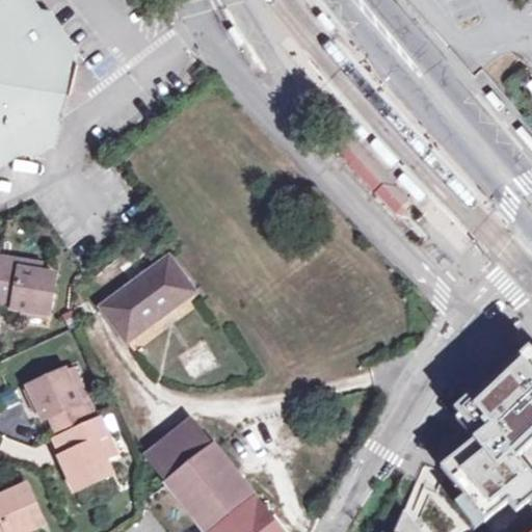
[(20,0),(0,0),(0,159),(9,153),(32,158),(55,142),(59,116),(43,94),(71,73),(20,0)]
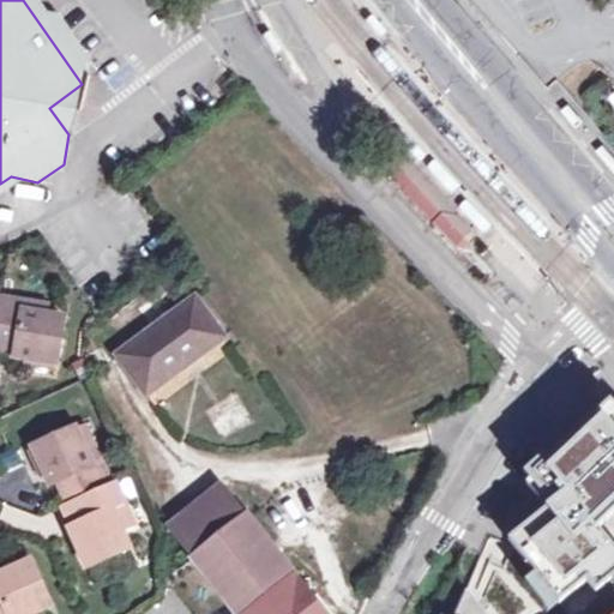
[(390,29),(374,11),(367,17),(383,36),(386,32),(390,29)]
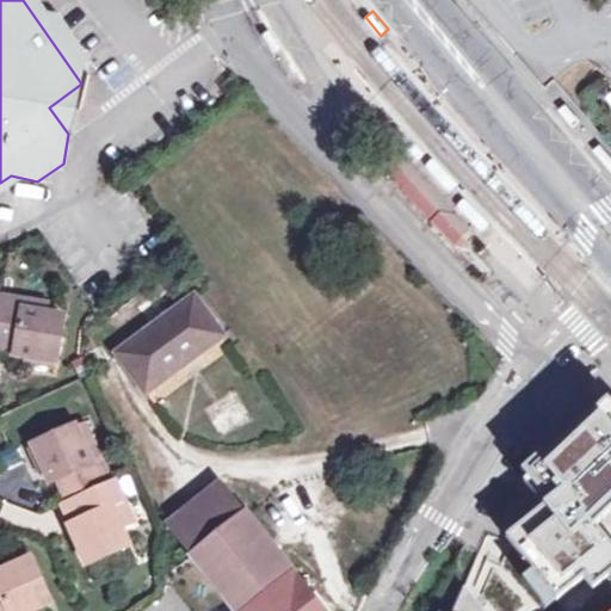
[(271,28),(263,32),(273,49),(276,53),(284,47),(271,28)]
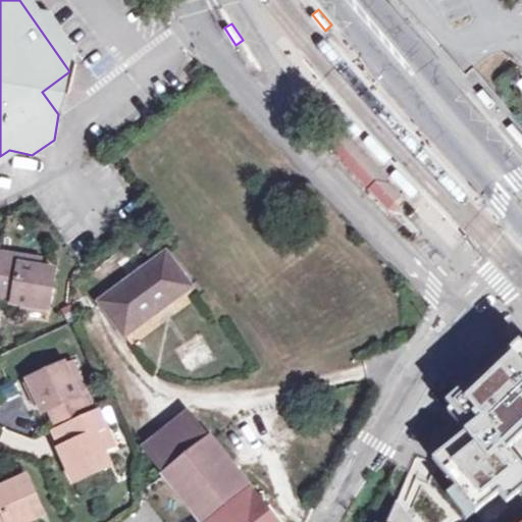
[(500,98),(487,84),(483,87),(481,89),(493,103),(500,98)]
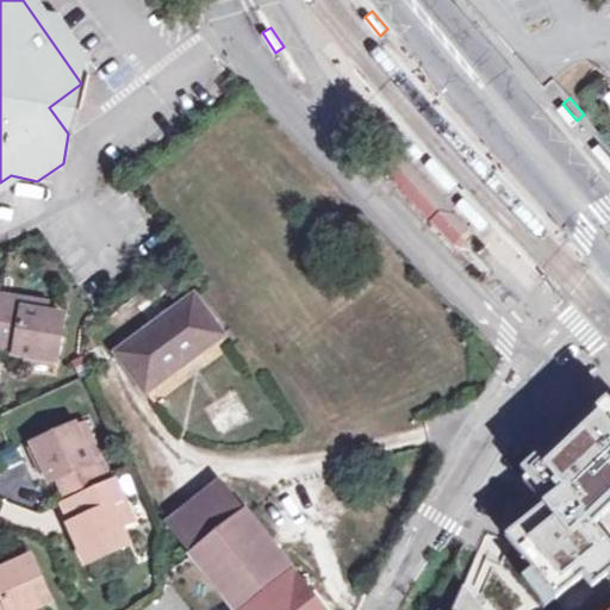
[(402,126),(394,132),(417,156),(421,154),(424,150),(402,126)]
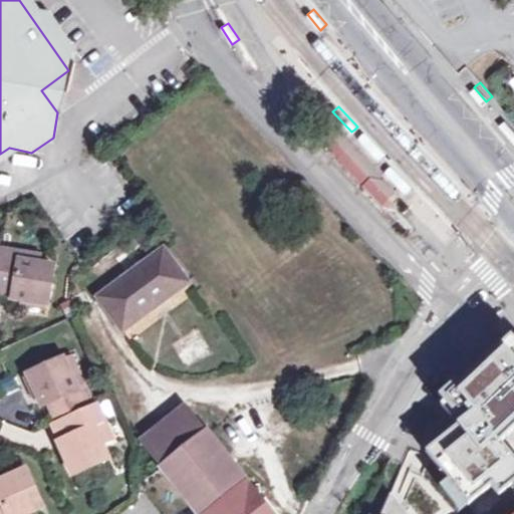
[(513,126),(509,121),(502,126),(513,140),(513,126)]
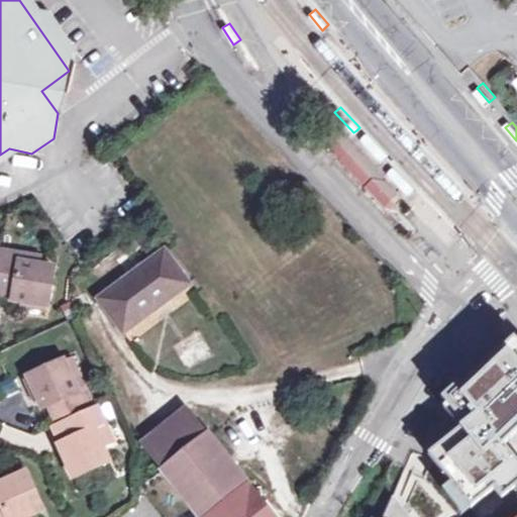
[(328,132),(329,148),(392,216),(406,218),(409,204),(393,188),(380,187),(381,174),(369,161),(354,161),(355,146),(345,134),(328,132)]
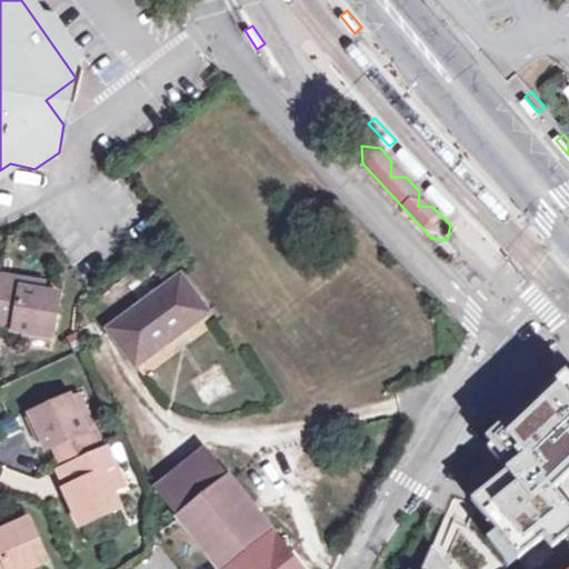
[(429,172),(406,146),(402,148),(408,155),(410,153),(427,173),(429,172)]
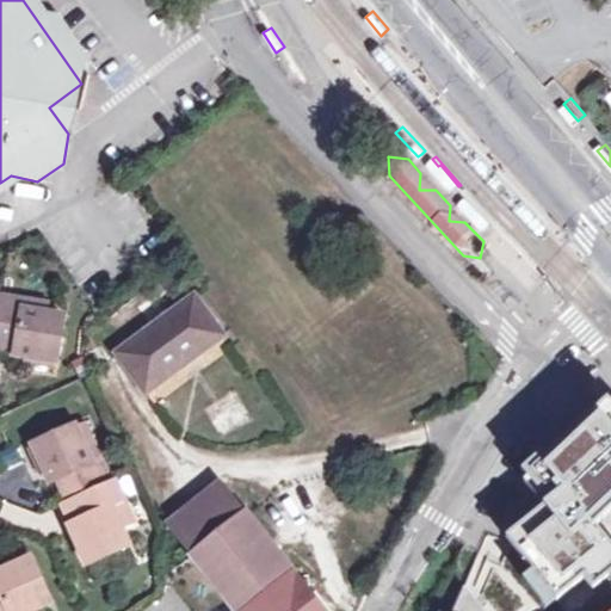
[(438,166),(432,159),(429,162),(452,191),(458,186),(440,165),(438,166)]
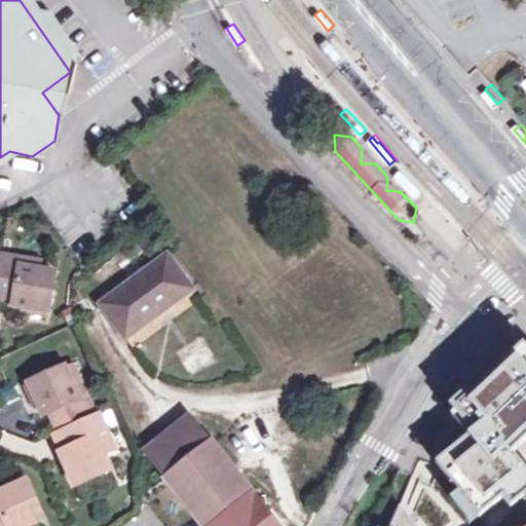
[(375,163),(362,149),(361,163),(375,163)]
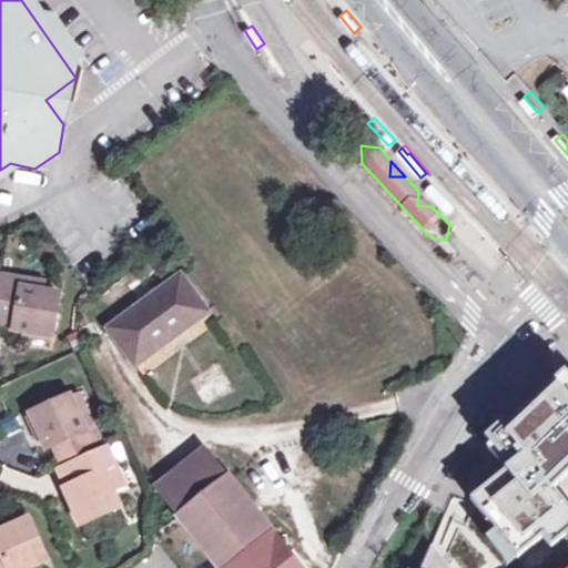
[(436,182),(429,189),(449,211),(453,206),(456,204),(436,182)]
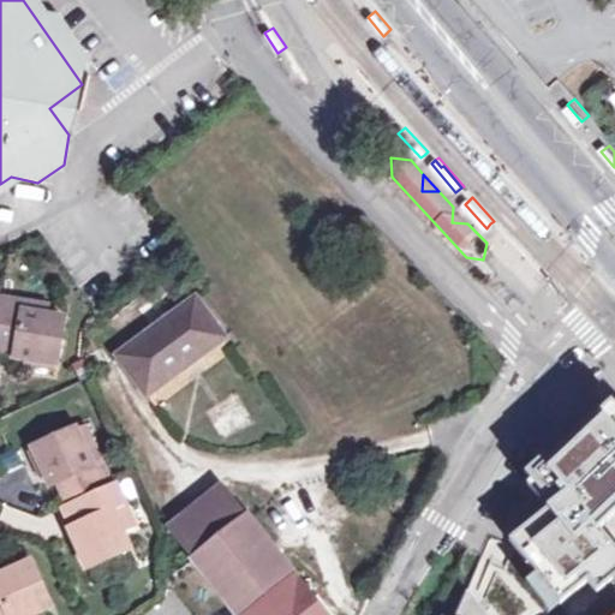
[(467,224),(453,207),(452,222),(467,224)]
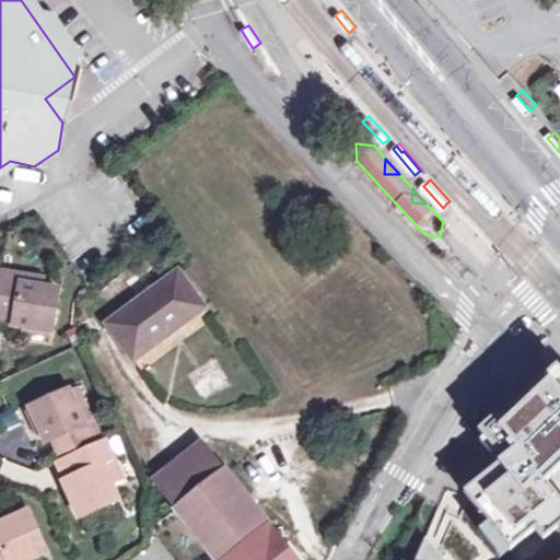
[(200,308),(172,272),(104,327),(131,361),(200,308)]
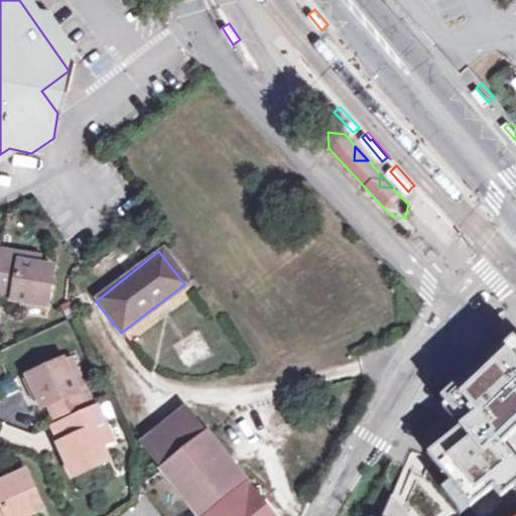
[(0,303),(10,305),(9,316),(44,321),(50,283),(34,280),(35,272),(0,266),(0,303)]
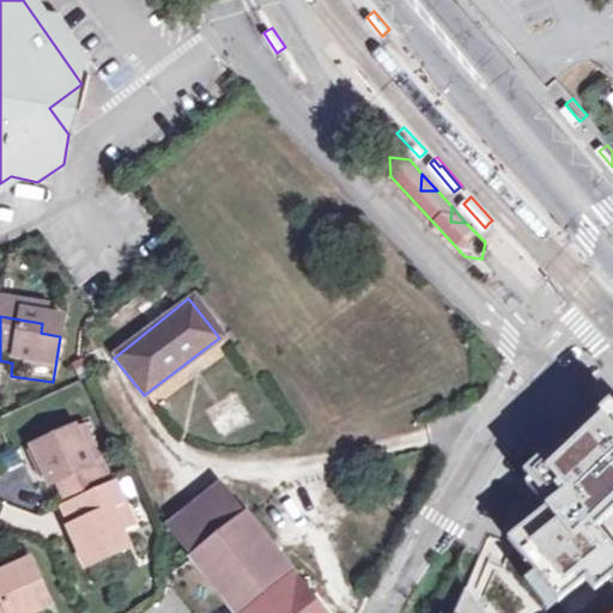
[(612,508),(612,401),(530,480),(547,501),(507,536),(533,566),(525,576),(547,606),(584,581),(594,589),(611,577),(612,578),(612,542),(596,525),(612,508)]
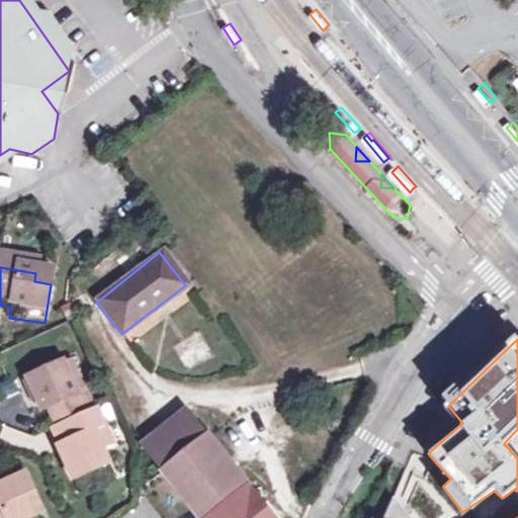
[(62,365),(26,382),(41,413),(49,410),(66,446),(58,450),(72,482),(107,465),(101,453),(112,448),(95,411),(91,413),(75,375),(68,379),(62,365)]
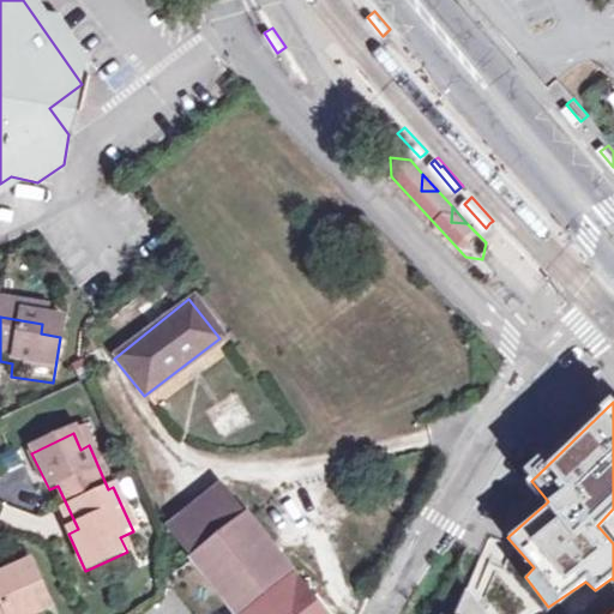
[(170,536),(192,563),(246,518),(224,492),(170,536)]
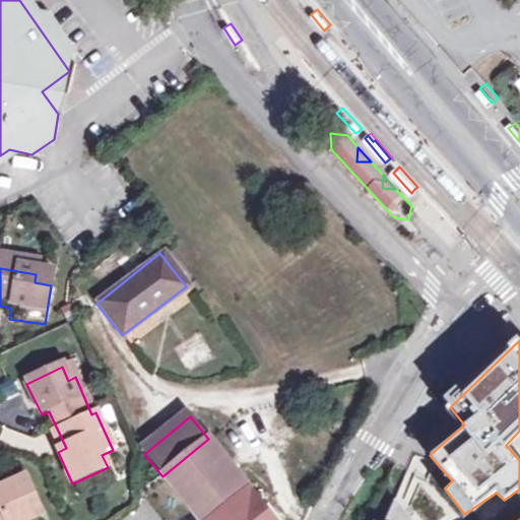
[(208,439),(163,476),(196,519),(270,519),(264,512),(273,505),(258,484),(249,492),(208,439)]
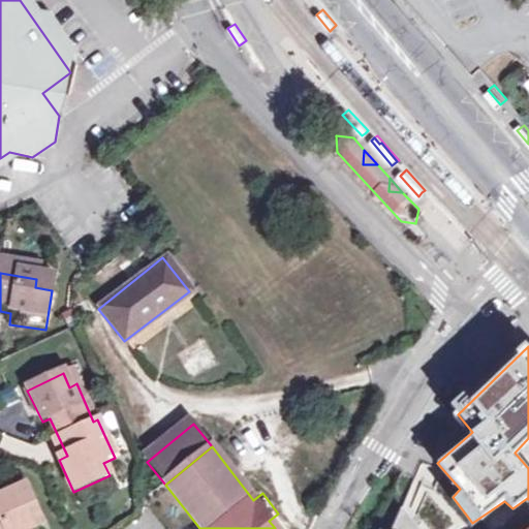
[(0,528),(34,528),(42,525),(24,487),(0,498),(0,528)]
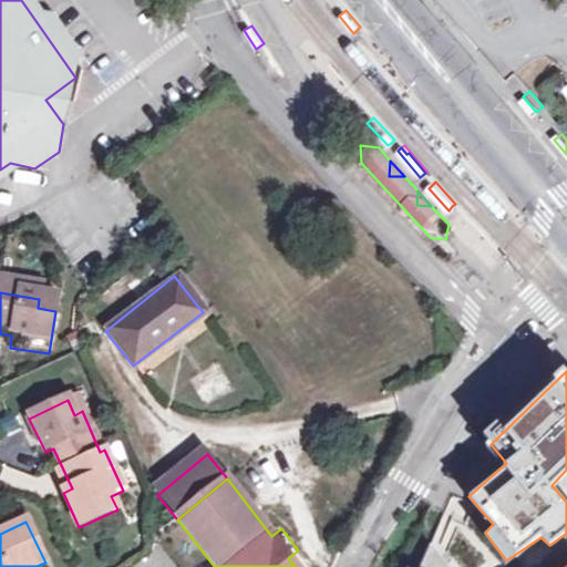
[(449,566),(431,544),(419,566),(449,566)]
